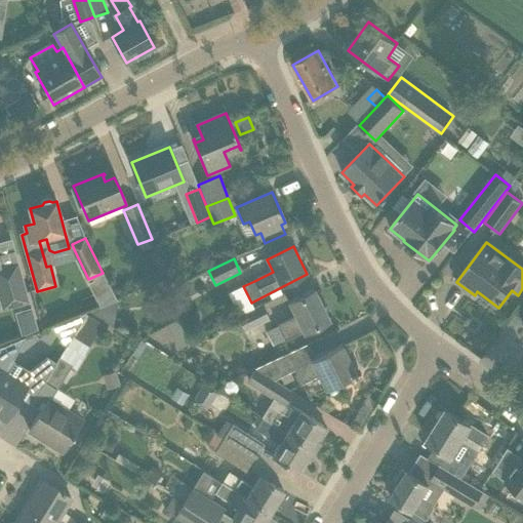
[(0,297),(3,310),(29,303),(17,264),(0,269),(0,297)]
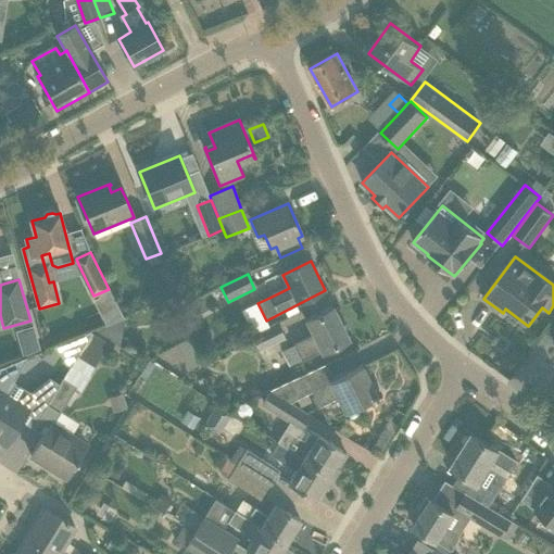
[(294,348),(284,353),(290,367),(302,362),(350,339),(334,307),(306,322),(314,337),(294,347),(294,348)]
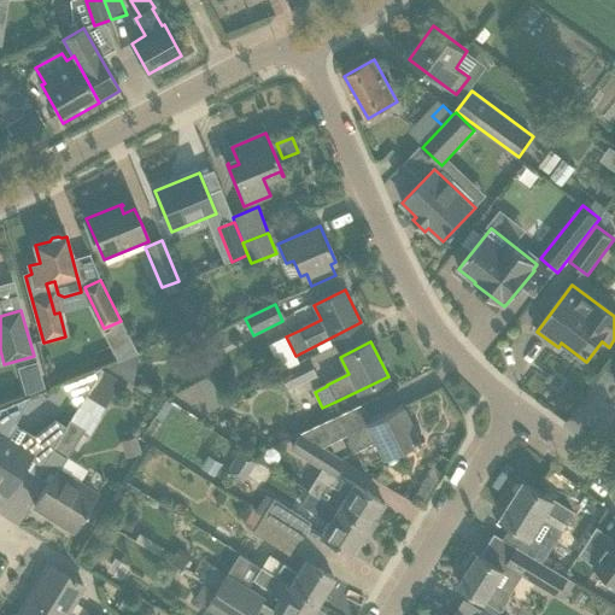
[(279,375),(287,393),(317,378),(309,359),(279,375)]
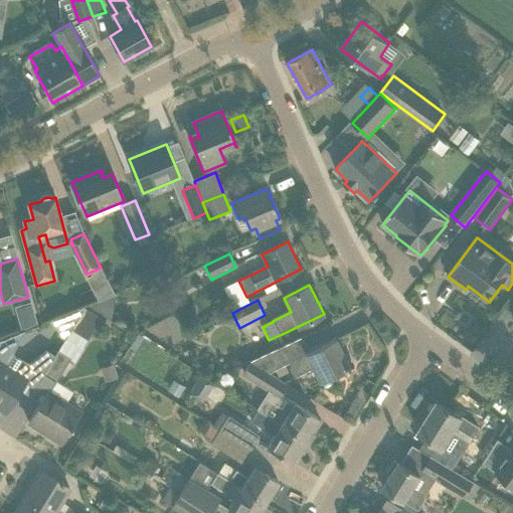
[(65,341),(86,310),(84,308),(50,322),(65,341)]
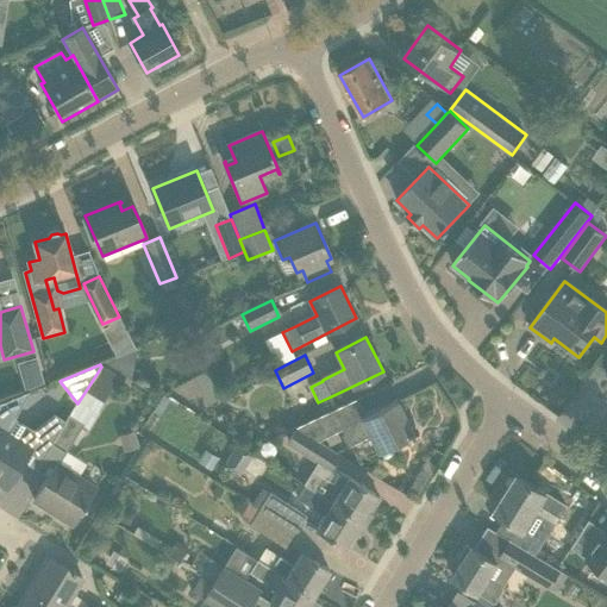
[(42,375),(24,380),(26,392),(44,385),(42,375)]
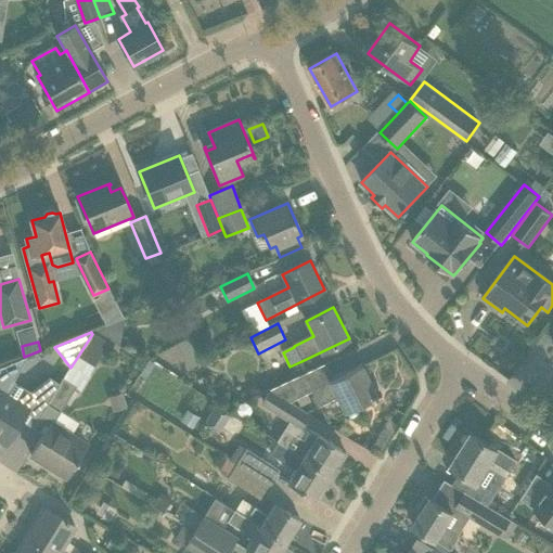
[(79,357),(64,380),(77,387),(82,390),(97,368),(79,357)]
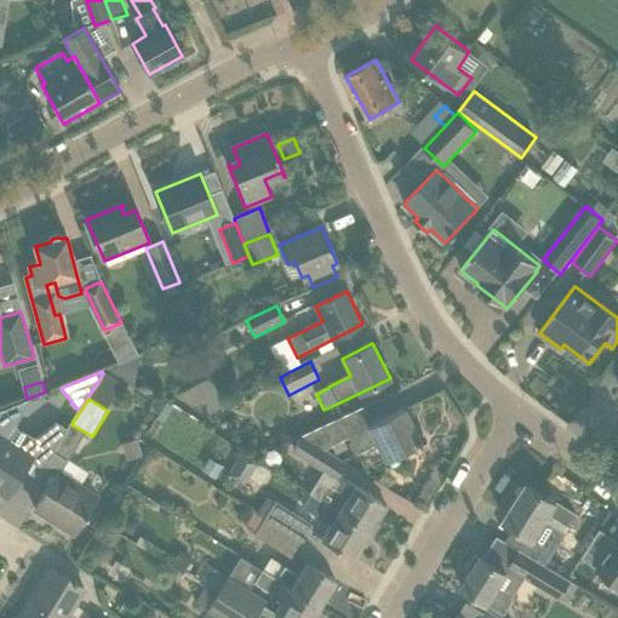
[(22,448),(6,441),(22,412),(13,407),(0,412),(0,495),(7,499),(41,445),(32,439),(22,448)]
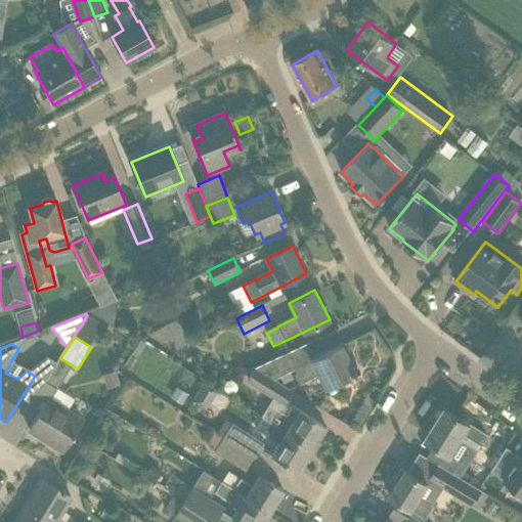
[(295,368),(302,384),(318,376),(325,390),(356,375),(355,372),(354,372),(343,349),(344,348),(342,345),(323,354),(295,368)]
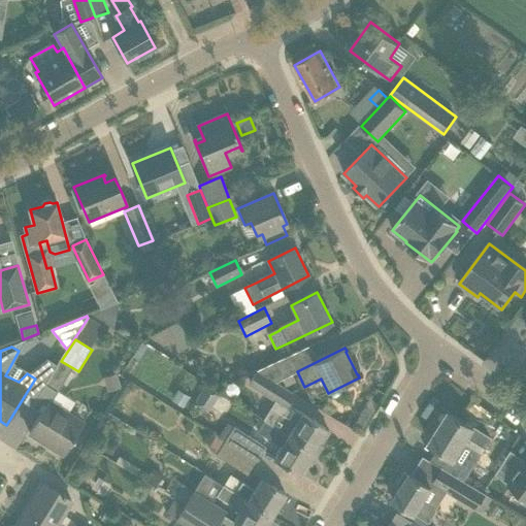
[(286,358),(258,372),(275,383),(294,374),(286,358)]
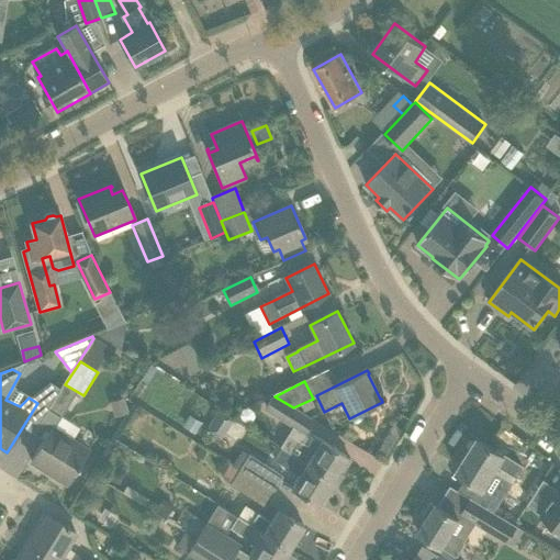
[(65,384),(49,410),(60,416),(63,417),(78,392),(65,384)]
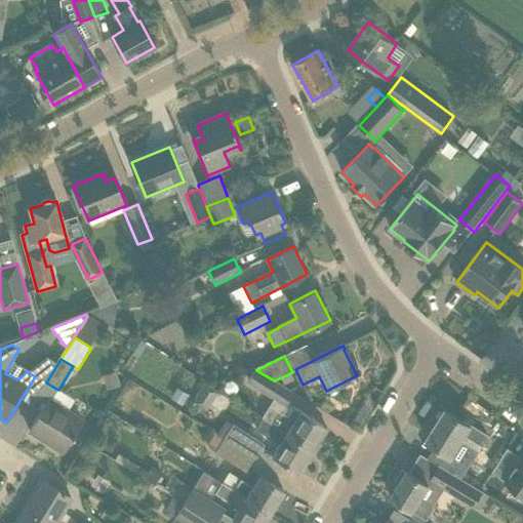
[(274,380),(256,370),(255,370),(246,385),(285,408),(293,394),(274,381),(274,380)]
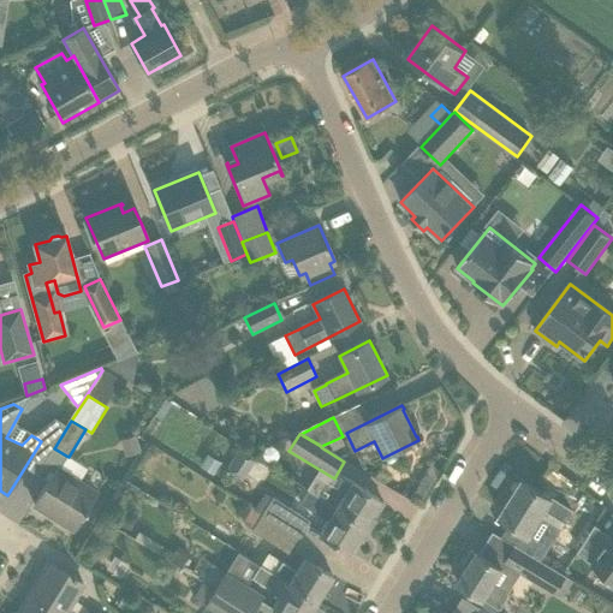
[(47,486),(35,506),(39,509),(40,506),(71,527),(70,528),(73,530),(87,510),(97,492),(81,482),(88,469),(69,457),(66,456),(58,468),(47,486)]
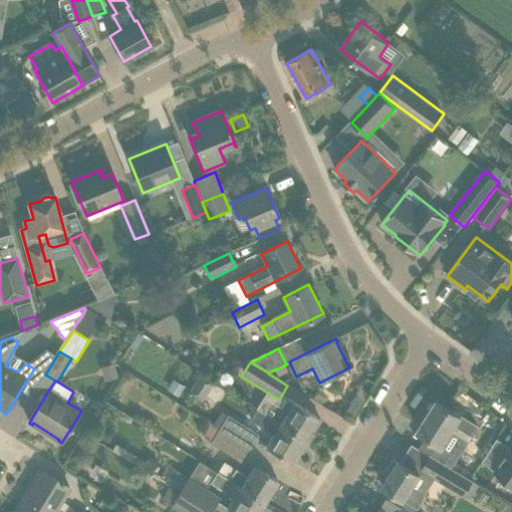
[(265,400),(259,411),(308,442),(321,422),(317,419),(317,418),(307,412),(308,411),(305,409),(305,410),(287,400),(281,410),(265,400)]
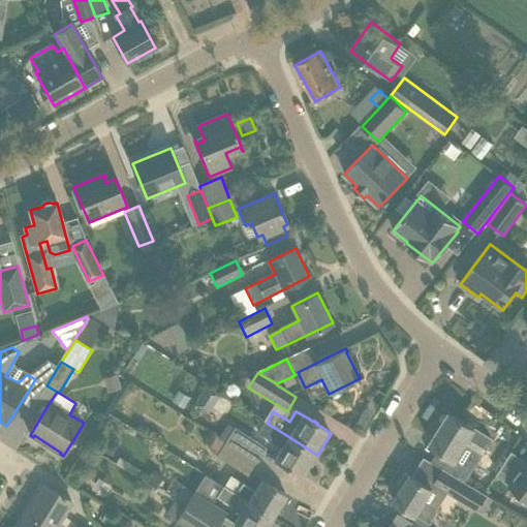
[(445,470),(444,470),(458,478),(462,472),(461,466),(455,462),(464,446),(482,458),(492,440),(450,413),(430,444),(440,452),(433,463),(445,470)]
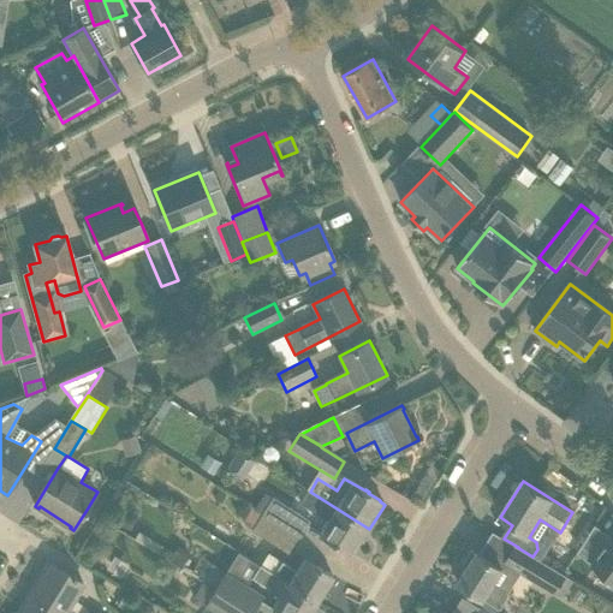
[(369,529),(310,492),(302,506),(329,523),(322,535),(334,543),(333,545),(337,547),(337,545),(349,552),(349,551),(353,554),(369,529)]
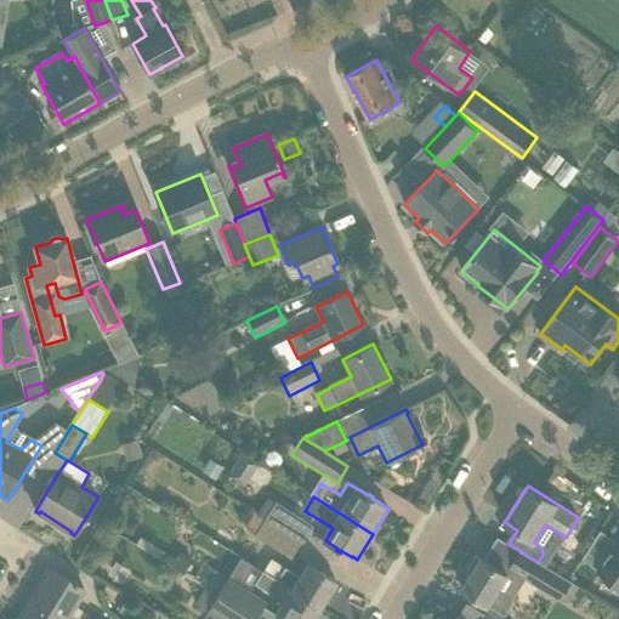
[(276,504),(266,520),(304,544),(313,528),(276,504)]
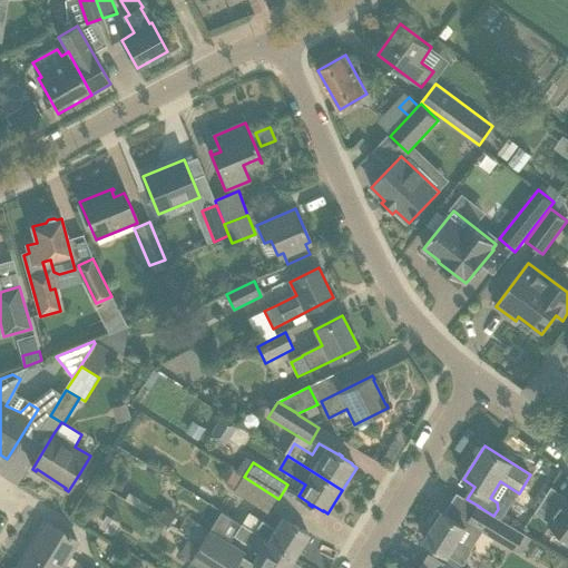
[(278,499),(244,477),(234,495),(268,516),(278,499)]
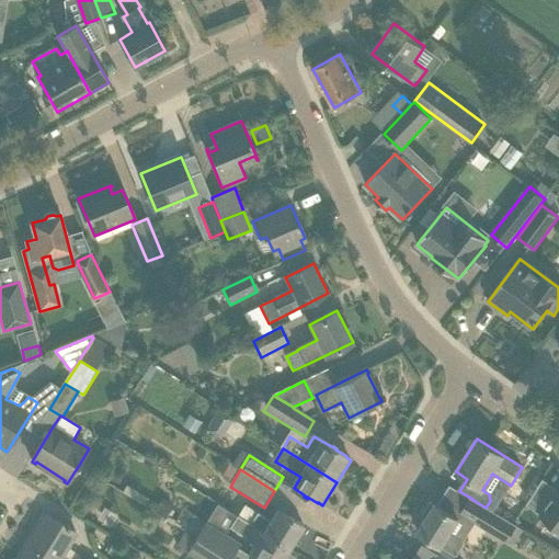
[(527,504),(558,528),(558,490),(544,479),(527,504)]
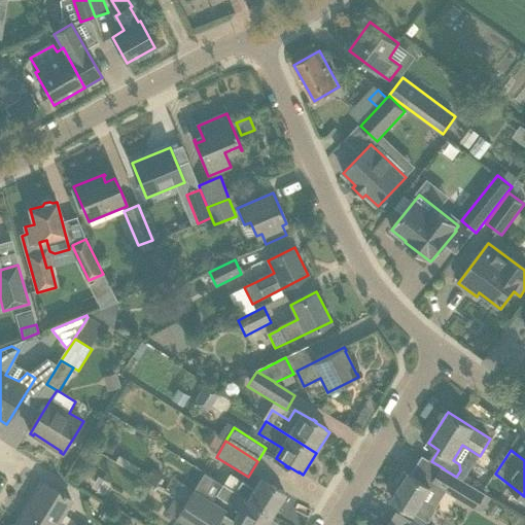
[(485,494),(456,477),(443,468),(433,484),(476,510),(485,494)]
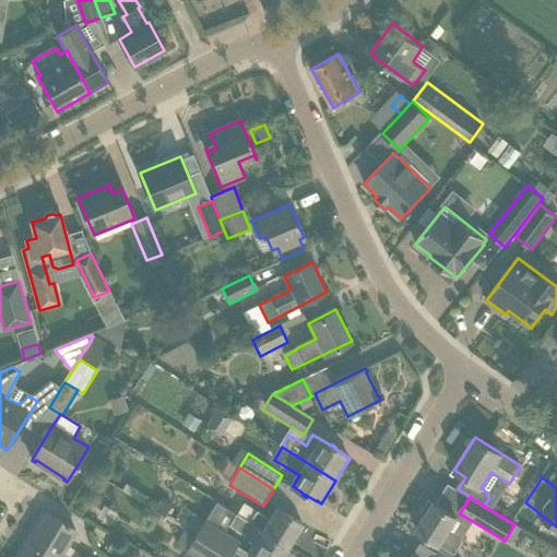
[(450,532),(460,518),(435,502),(434,504),(429,501),(422,513),(426,517),(416,531),(455,555),(465,541),(450,532)]
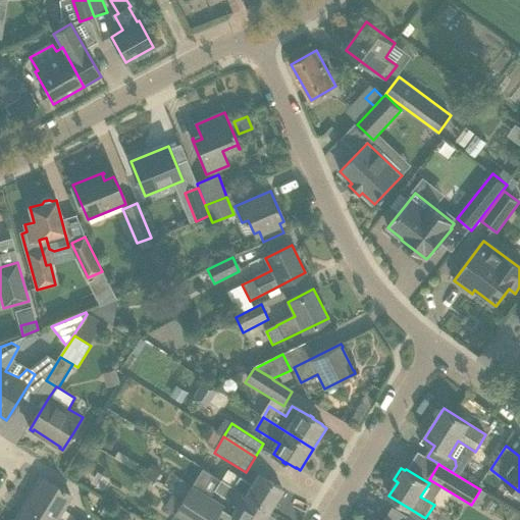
[(241,478),(235,489),(268,511),(282,488),(265,478),(260,474),(257,479),(253,486),(241,478)]
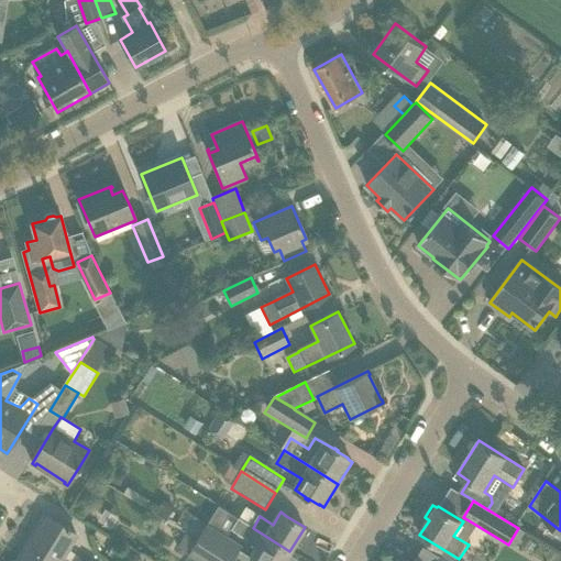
[(45,516),(26,547),(50,560),(61,560),(77,536),(45,516)]
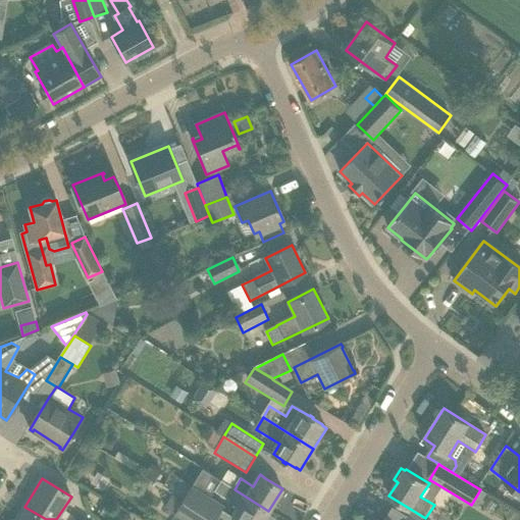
[(182,480),(173,495),(212,519),(216,519),(221,511),(220,511),(223,506),(182,480)]
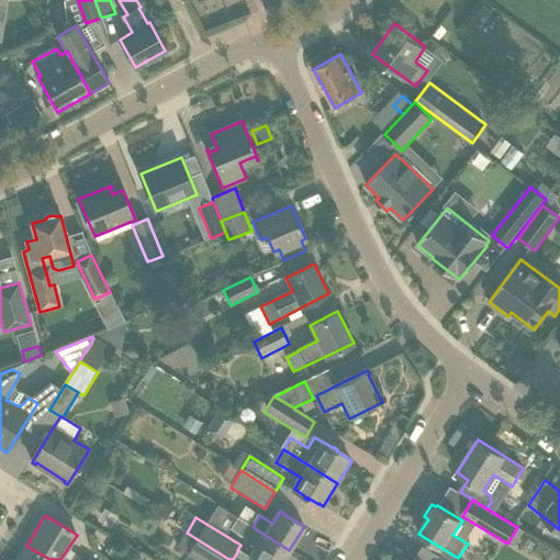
[(238,518),(231,530),(257,547),(250,558),(253,559),(282,559),(289,550),(253,527),(238,518)]
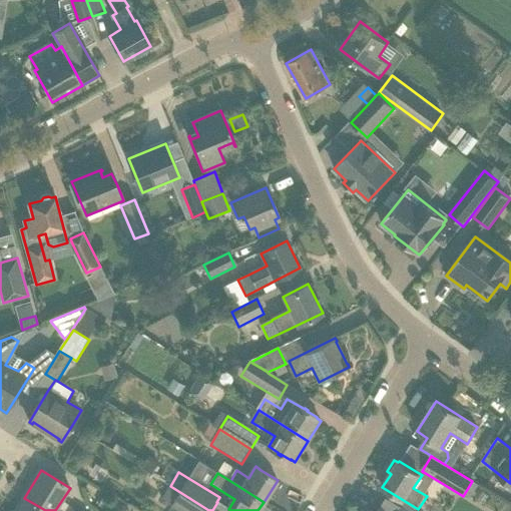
[(170,486),(161,501),(177,510),(208,510),(170,486)]
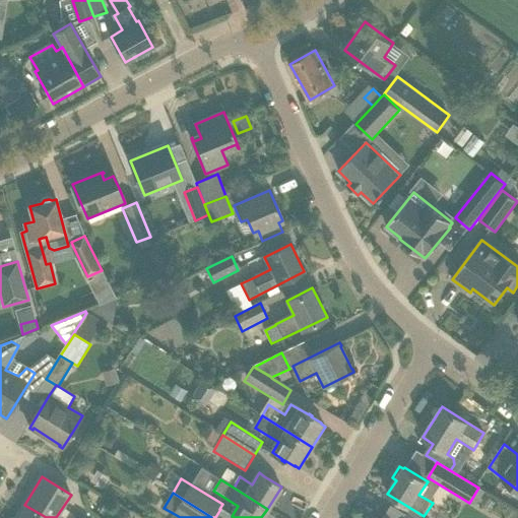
[(18,515),(16,517),(46,517),(24,505),(22,508),(24,509),(20,516),(18,515)]
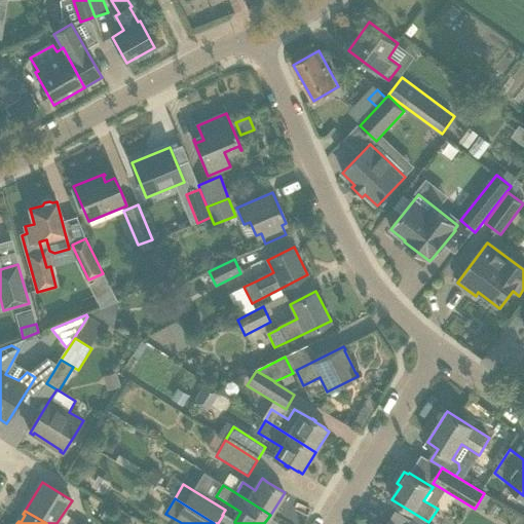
[(106,512),(102,519),(109,523),(114,523),(117,519),(106,512)]
